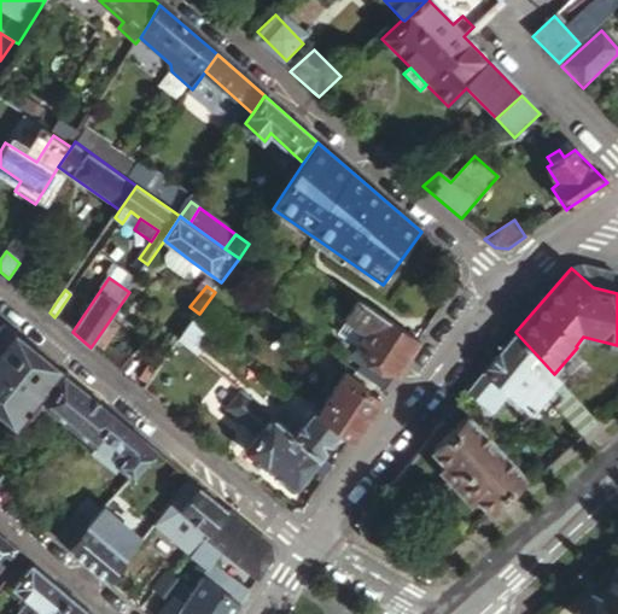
[(39,304),(50,313),(58,299),(48,291),(39,304)]
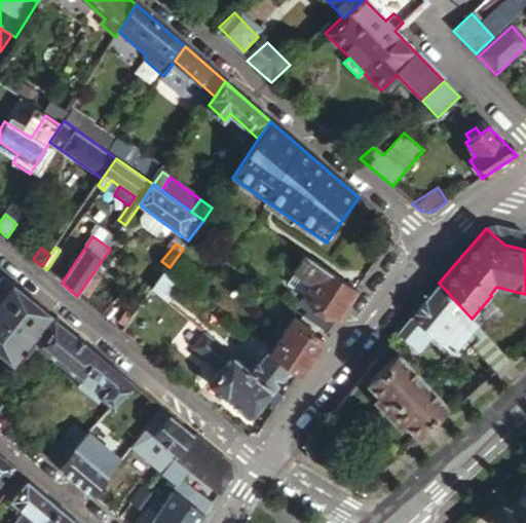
[(327,334),(357,291),(305,257),(293,274),(310,287),(303,297),(313,304),(303,318),(327,334)]
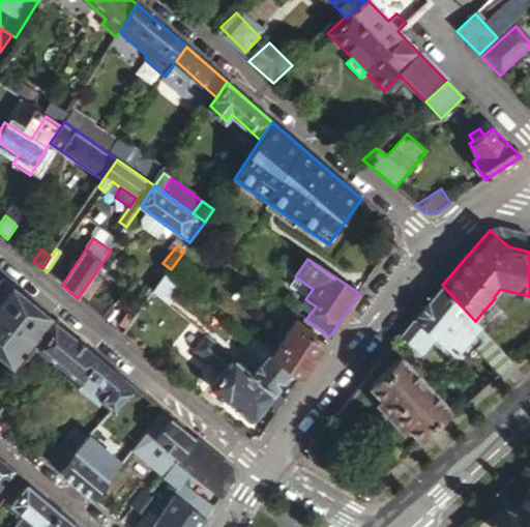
[(185,285),(169,271),(151,295),(167,309),(185,285)]
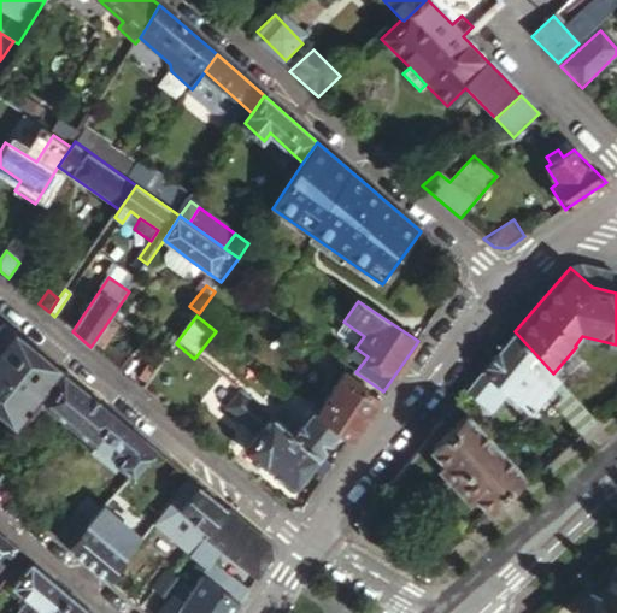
[(90,347),(121,372),(133,357),(144,342),(110,319),(90,347)]
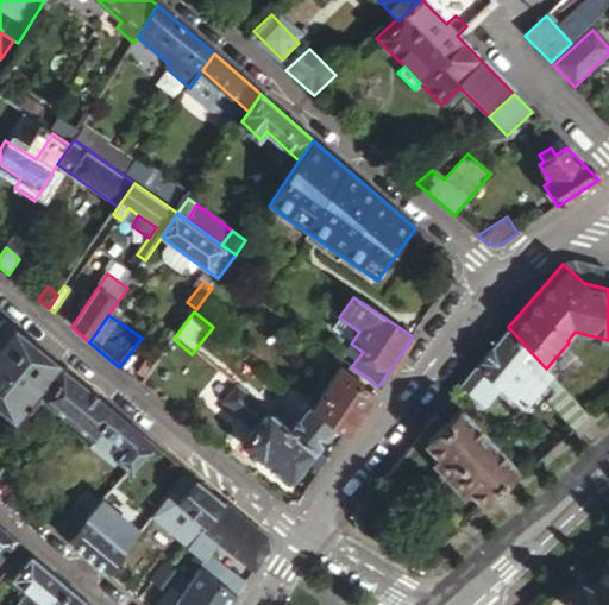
[(61,369),(1,319),(0,320),(0,405),(14,418),(8,428),(19,435),(42,398),(61,369)]
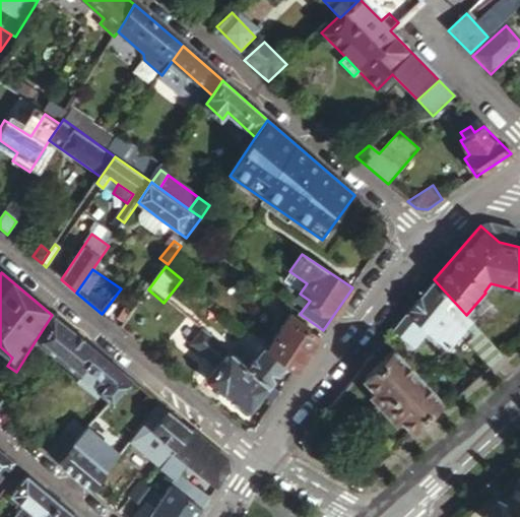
[(490,368),(503,356),(466,315),(434,279),(392,329),(410,345),(425,329),(446,347),(457,333),(490,368)]
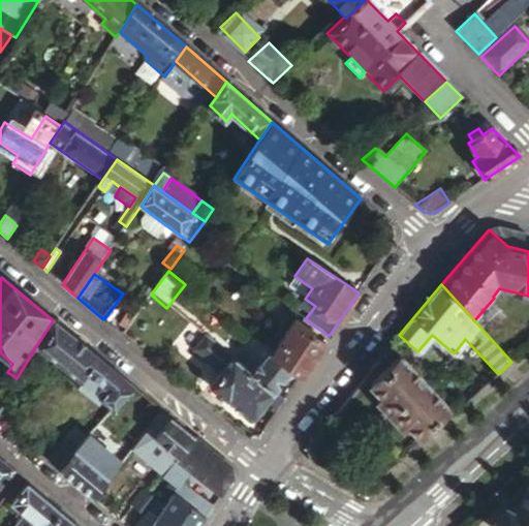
[(114,306),(103,319),(111,325),(121,310),(114,306)]
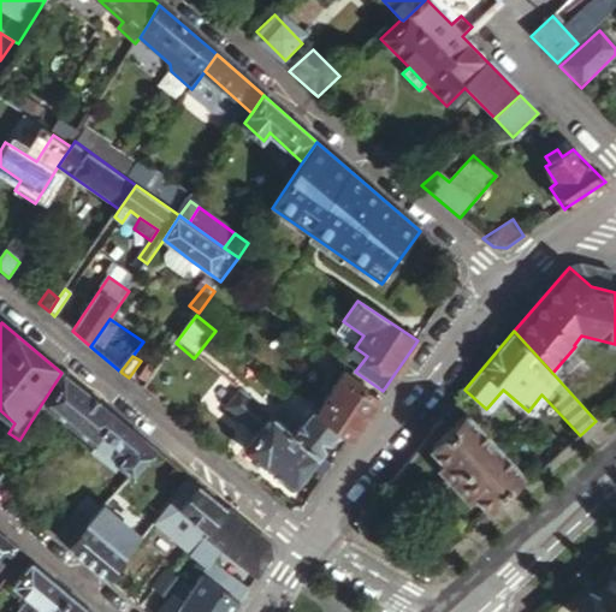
[(146,384),(154,373),(148,368),(140,380),(146,384)]
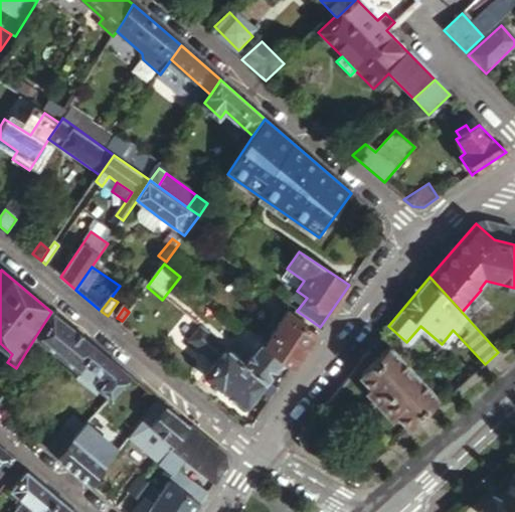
[(283,362),(292,369),(315,335),(300,324),(302,321),(287,311),(264,346),(283,362)]
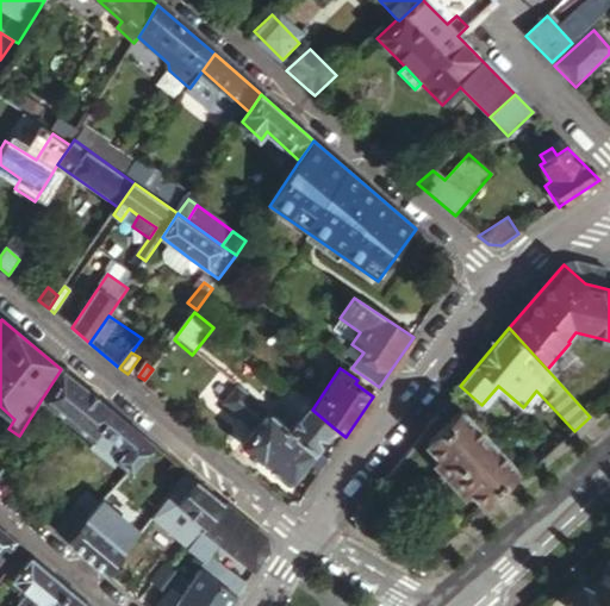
[(154,447),(61,369),(42,399),(92,441),(87,447),(111,466),(116,460),(130,472),(154,447)]
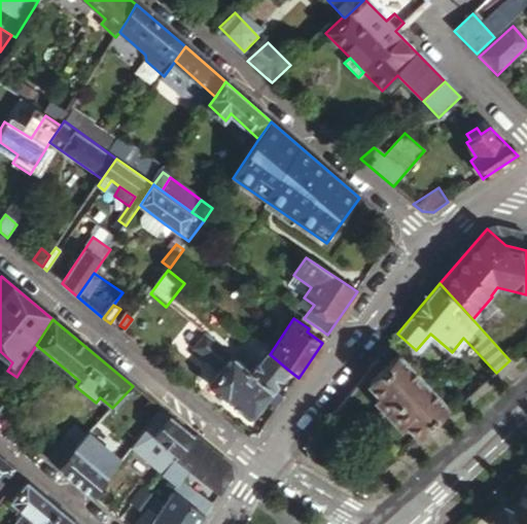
[(208,364),(219,350),(203,338),(191,352),(208,364)]
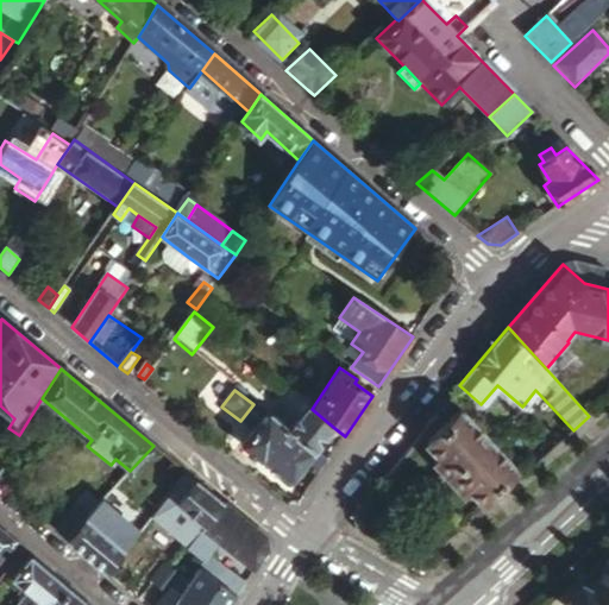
[(334,428),(312,409),(305,403),(284,429),(315,453),(334,428)]
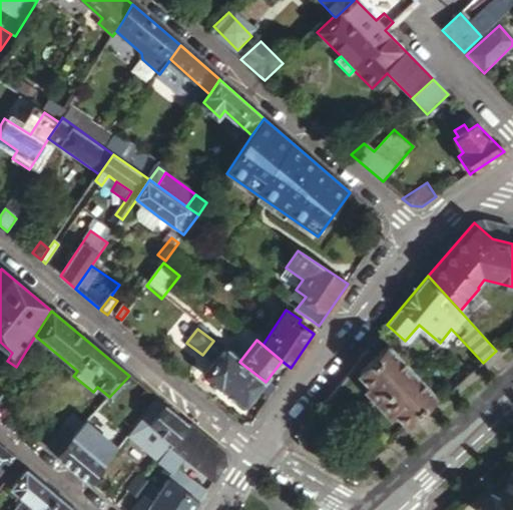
[(223,349),(213,341),(202,355),(206,360),(211,364),(223,349)]
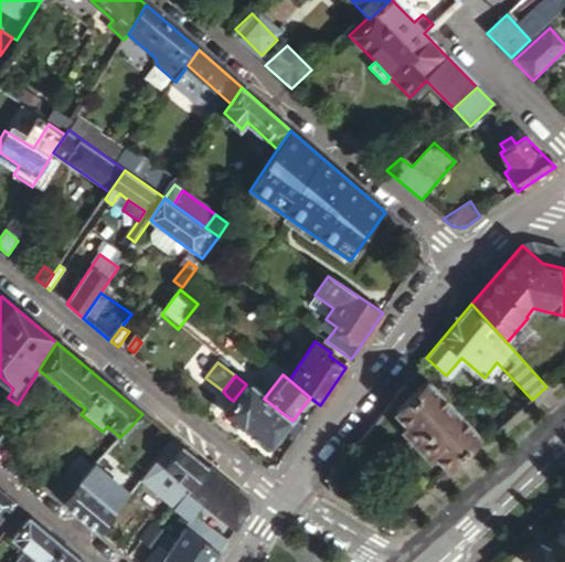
[(419,438),(454,411),(426,380),(394,410),(419,438)]
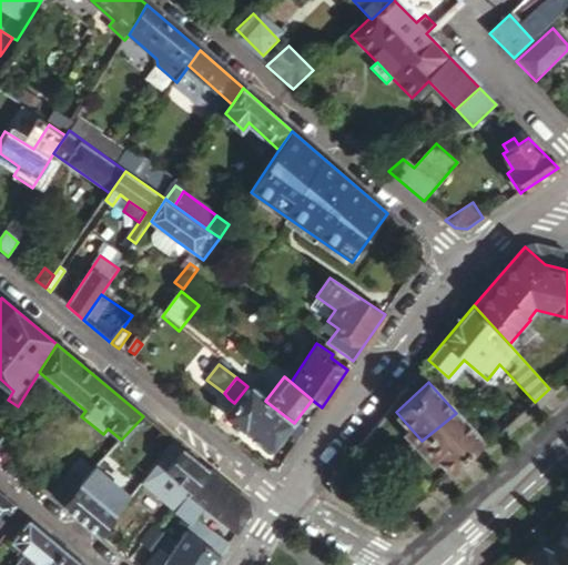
[(294,423),(265,401),(247,386),(234,403),(229,399),(224,404),(230,409),(222,417),(224,420),(215,431),(229,442),(239,431),(242,434),(244,431),(271,453),(294,423)]
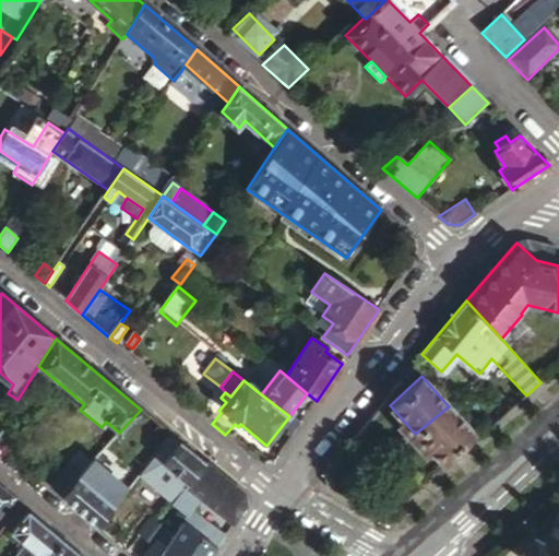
[(440,461),(472,433),(449,406),(415,434),(440,461)]
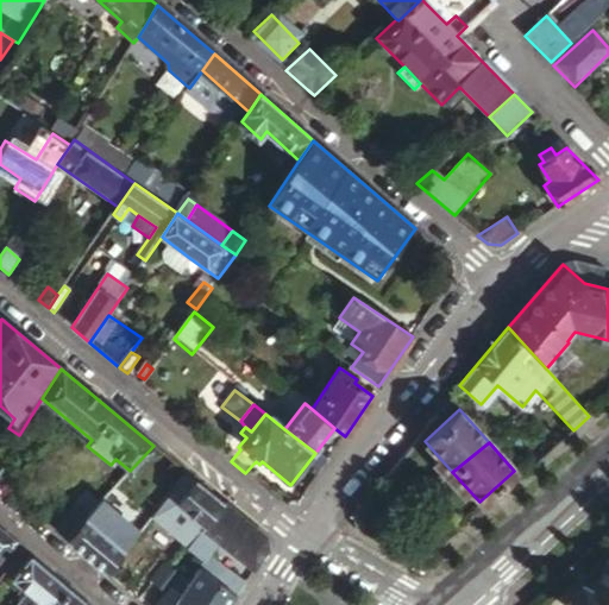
[(223,504),(188,474),(149,520),(187,549),(223,504)]
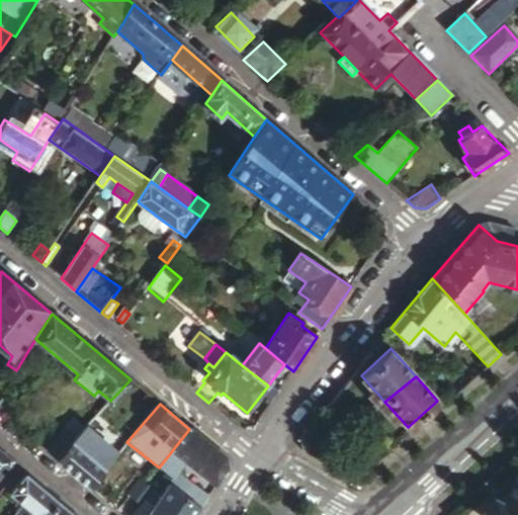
[(73,441),(84,429),(74,421),(46,451),(56,460),(73,441)]
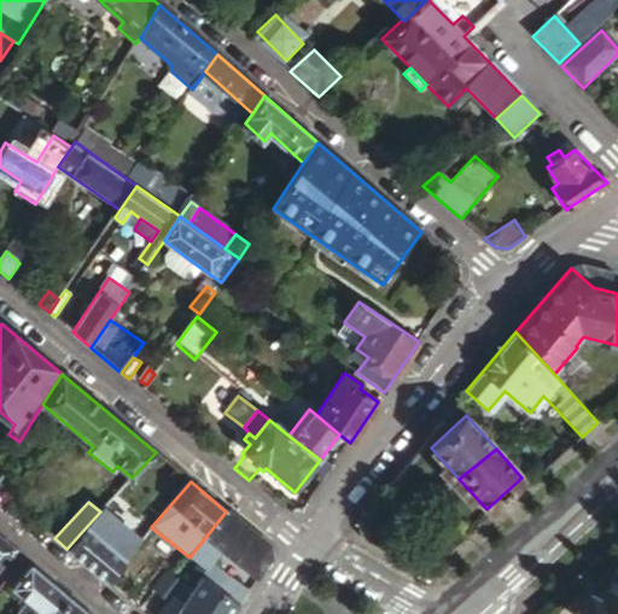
[(269,548),(226,512),(190,557),(205,569),(209,565),(221,549),(257,579),(270,560),(269,548)]
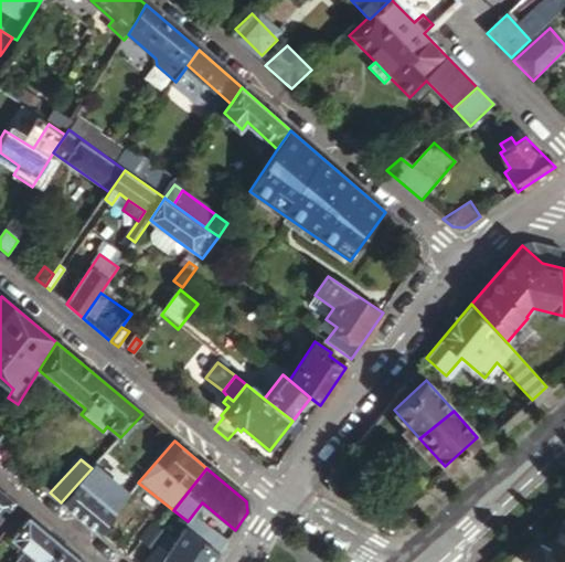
[(80,481),(61,502),(97,533),(116,511),(80,481)]
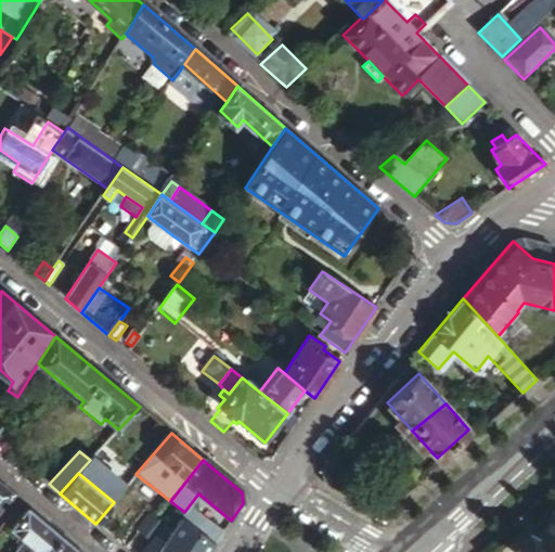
[(115,480),(125,489),(129,484),(119,476),(115,480)]
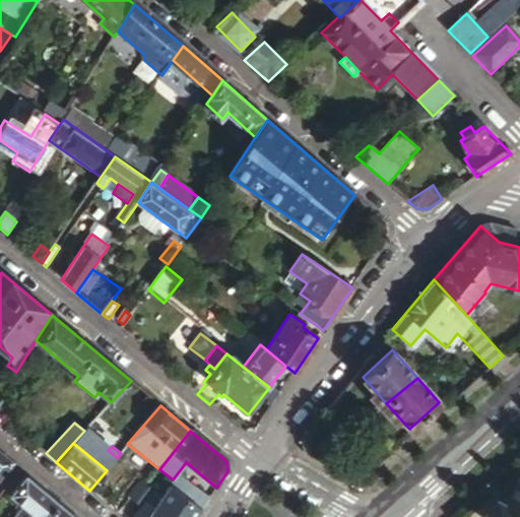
[(0,479),(11,465),(0,455),(0,479)]
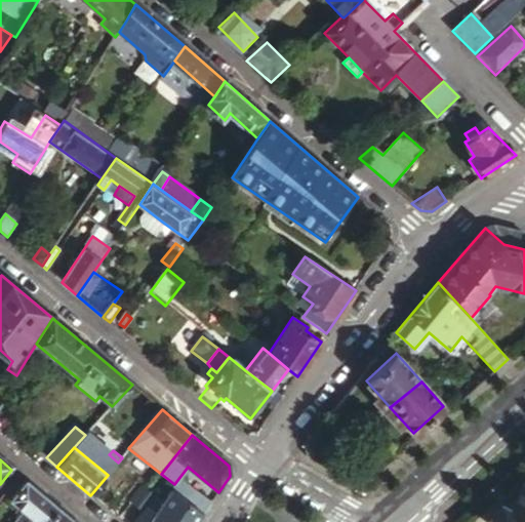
[(210,505),(177,480),(174,484),(170,490),(203,515),(210,505)]
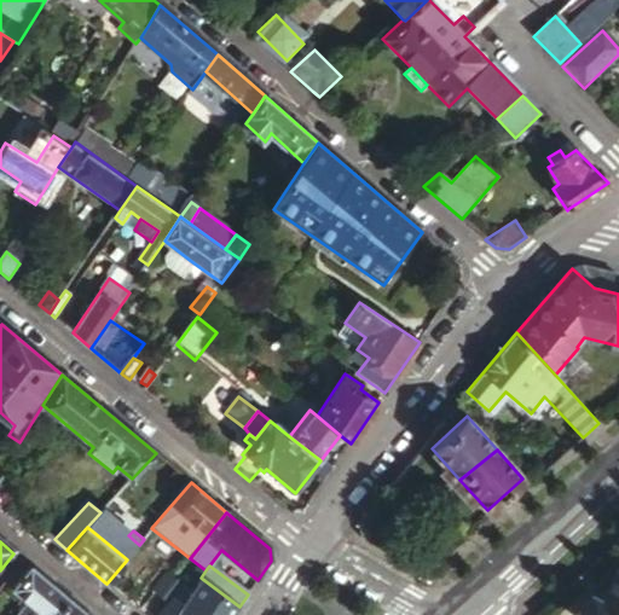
[(56,614),(68,599),(30,567),(11,590),(39,614),(56,614)]
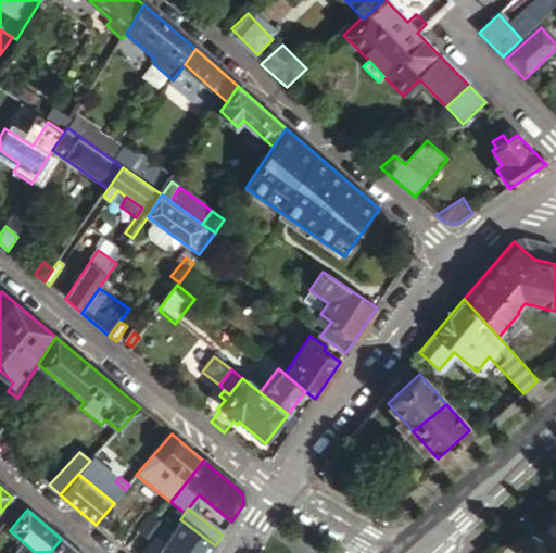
[(555,552),(555,511),(540,540),(535,537),(527,539),(520,551),(520,552),(555,552)]
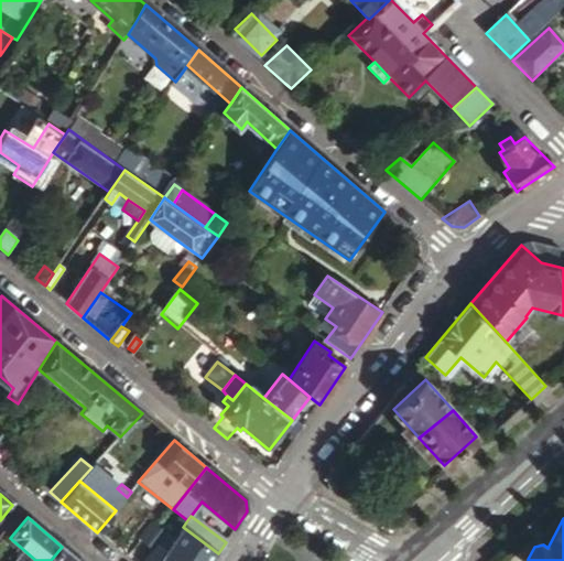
[(149,535),(160,542),(166,533),(152,522),(142,535),(145,538),(149,535)]
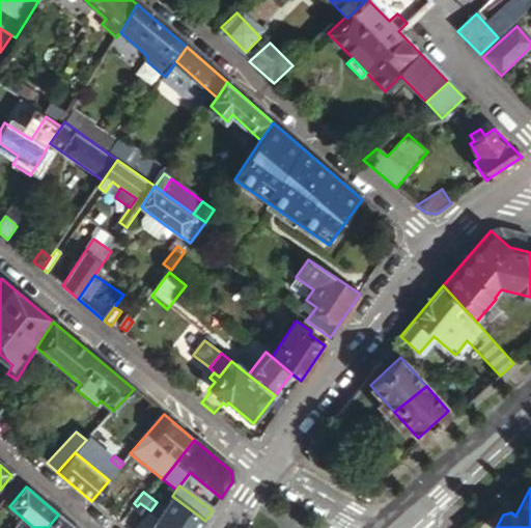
[(156,520),(166,527),(200,527),(205,521),(172,496),(156,520)]
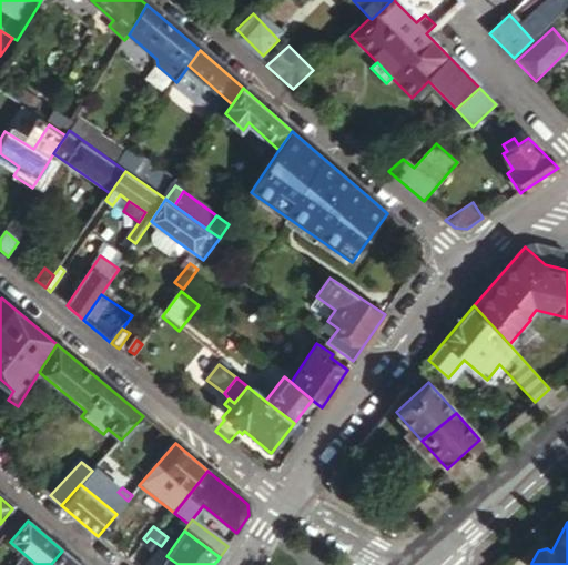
[(143,538),(140,543),(154,555),(159,550),(161,546),(150,538),(146,542),(143,538)]
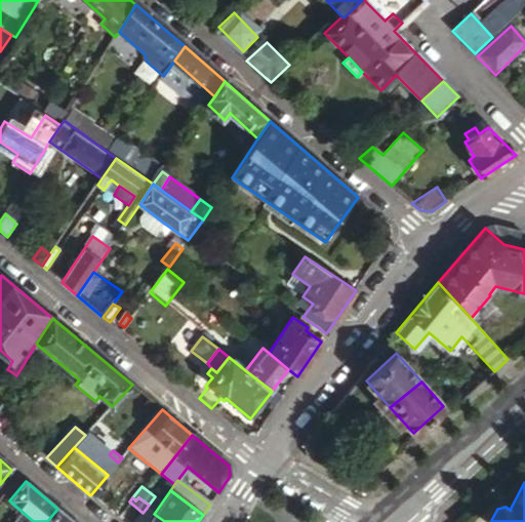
[(116,518),(121,521),(149,521),(151,519),(143,513),(129,502),(116,518)]
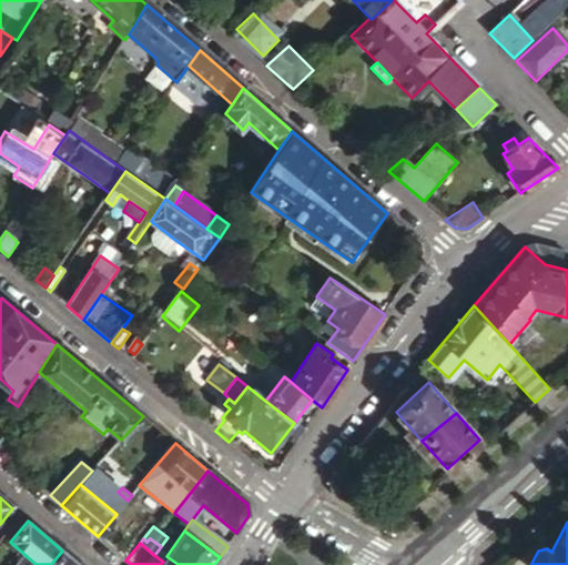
[(79,564),(62,551),(51,564),(79,564)]
